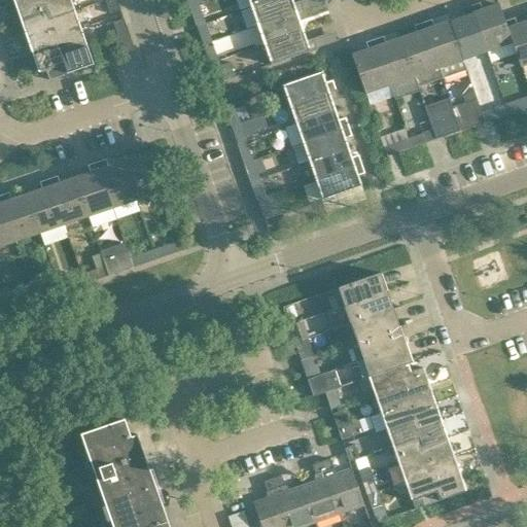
[(74,12),(70,0),(51,0),(43,3),(41,0),(25,0),(14,4),(21,21),(46,12),(49,21),(74,12)]
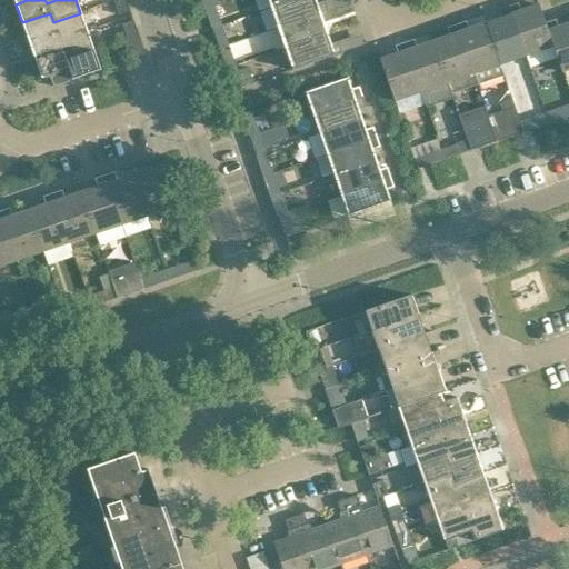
[(130,11),(126,0),(117,0),(113,1),(118,16),(130,11)]
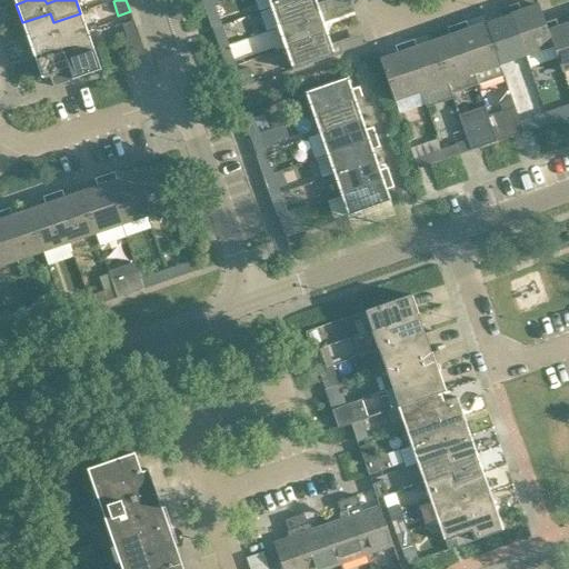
[(290,0),(253,0),(258,11),(271,7),(290,0)]
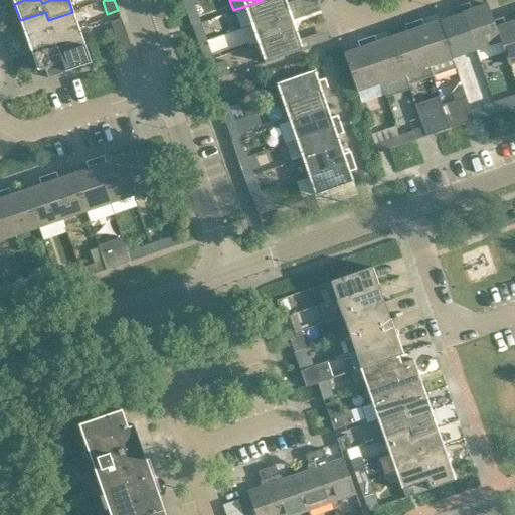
[(288,3),(286,0),(263,0),(245,6),(251,24),(297,9),(294,1),(288,3)]
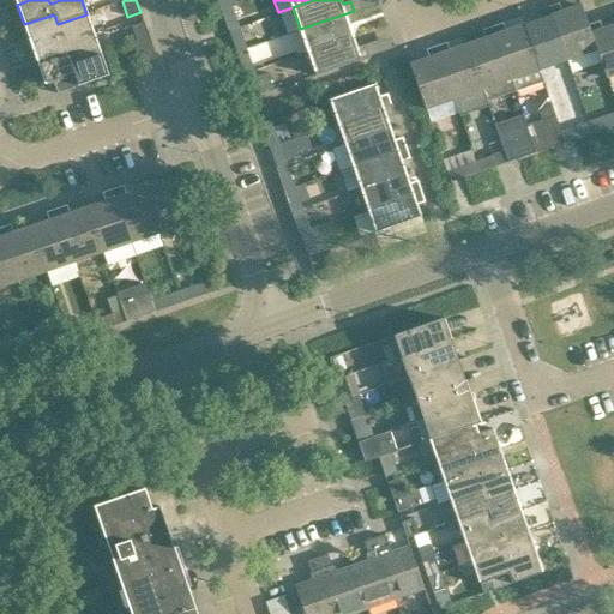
[(588,26),(581,5),(561,11),(559,4),(549,7),(567,60),(572,73),(601,62),(596,50),(588,26)]
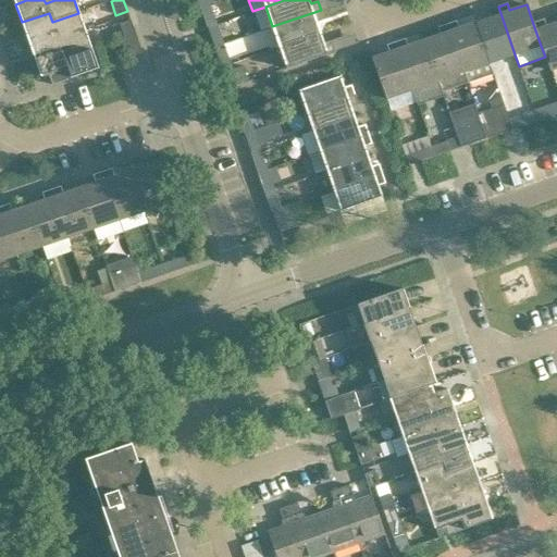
[(215,19),(210,4),(199,8),(205,23),(215,19)]
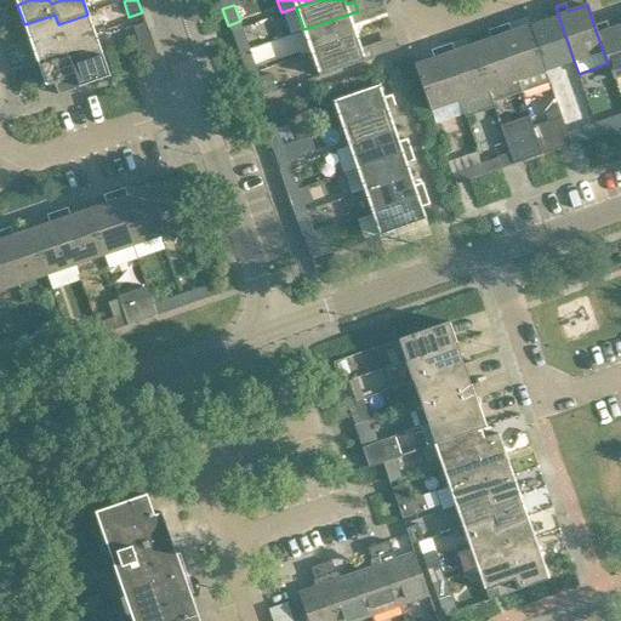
[(574,61),(556,7),(545,11),(547,20),(529,26),(545,70),(574,61)]
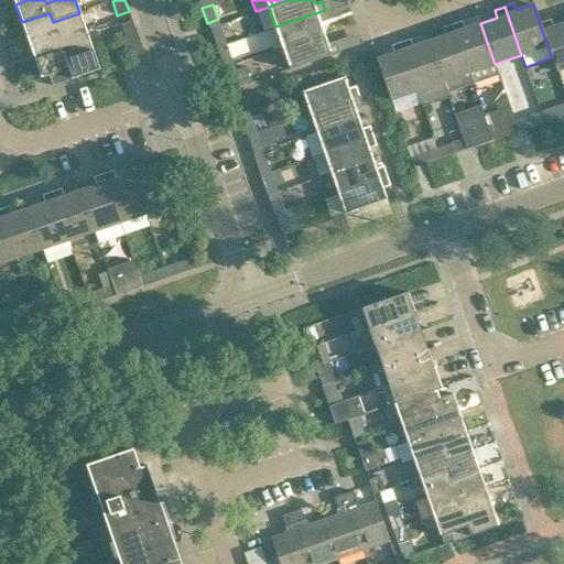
[(231,56),(278,42),(268,9),(236,18),(241,35),(227,40),(231,56)]
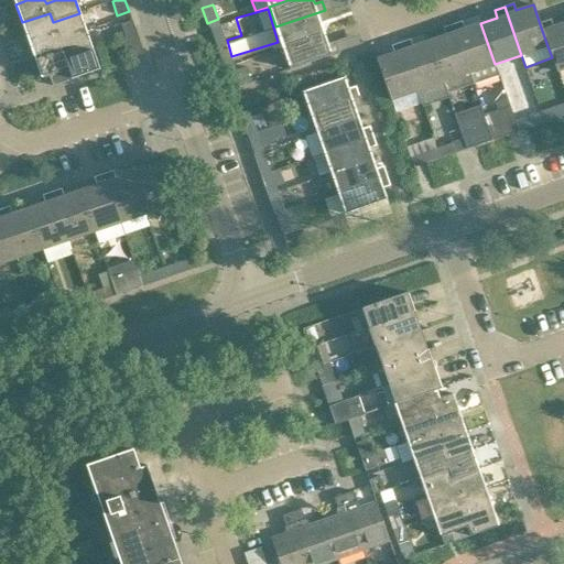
[(328,20),(325,10),(275,26),(283,47),(325,32),(322,22),(328,20)]
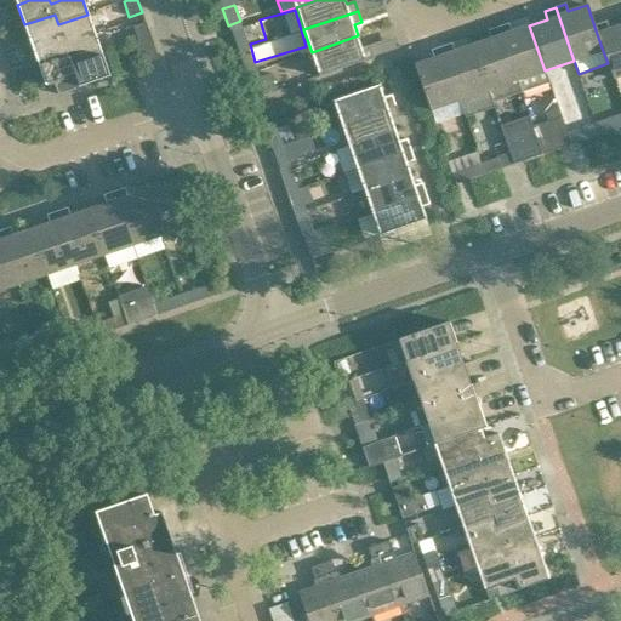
[(95,35),(87,15),(58,24),(55,15),(24,24),(32,46),(62,35),(66,45),(95,35)]
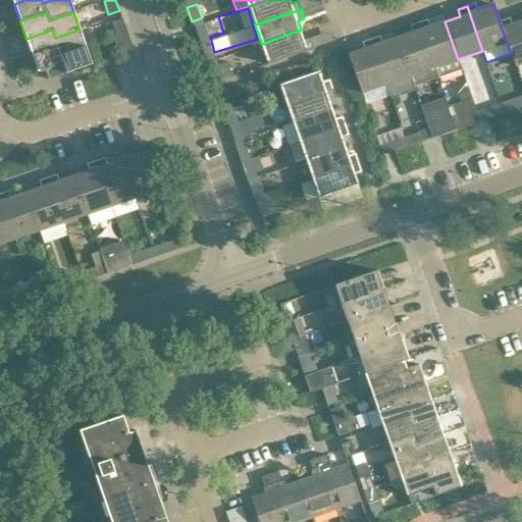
[(126,33),(122,18),(111,22),(116,36),(126,33)]
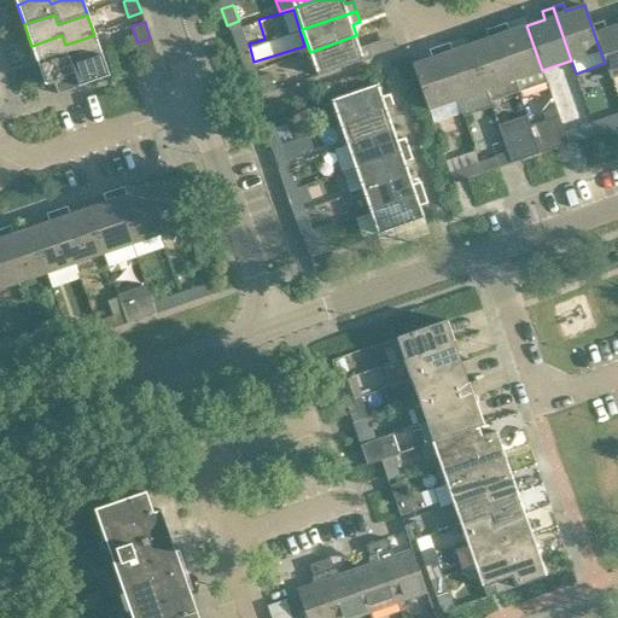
[(617,76),(617,23),(605,29),(602,22),(592,27),(600,51),(605,63),(611,79),(617,76)]
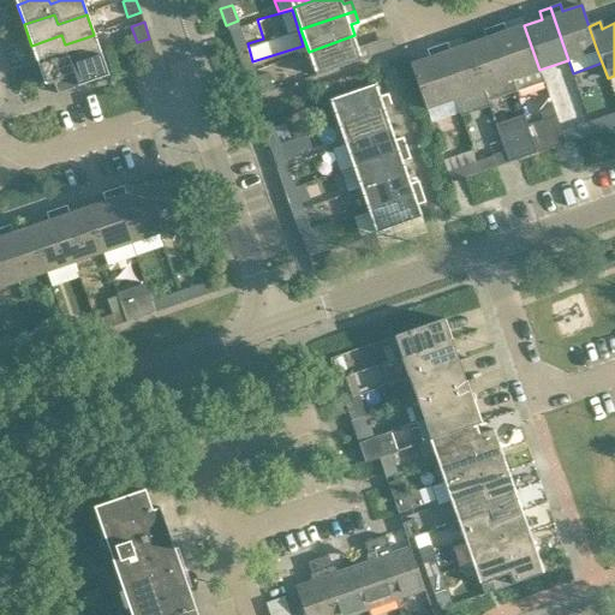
[(539,70),(524,25),(506,31),(503,24),(494,27),(512,81),(539,70)]
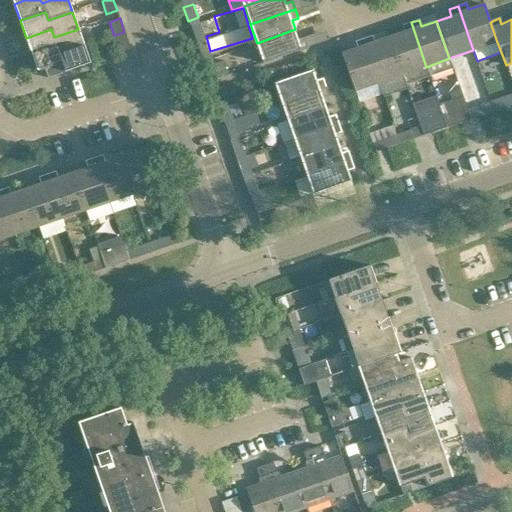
[(426,67),(411,22),(402,25),(404,32),(389,37),(402,74),(402,75),(406,85),(429,76),(426,67)]
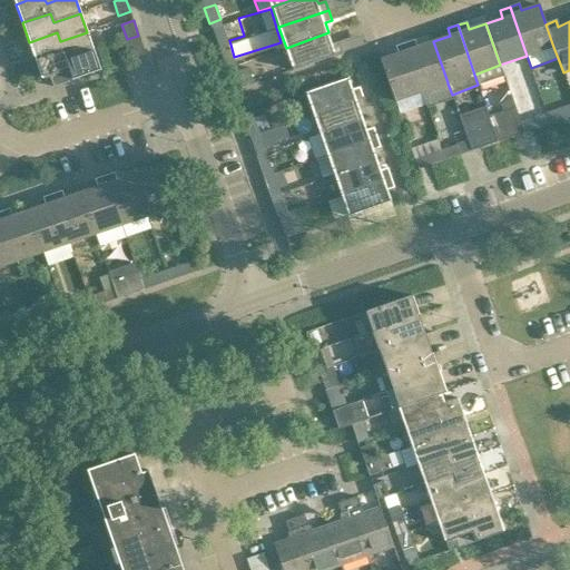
[(228,45),(224,30),(213,33),(218,48),(228,45)]
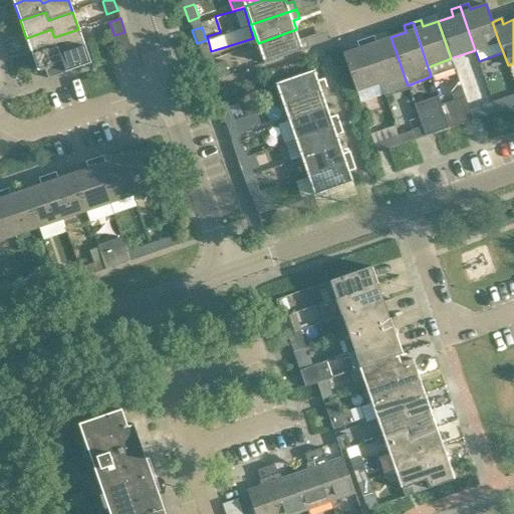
[(84,46),(78,29),(54,37),(51,29),(26,38),(32,55),(57,46),(60,54),(84,46)]
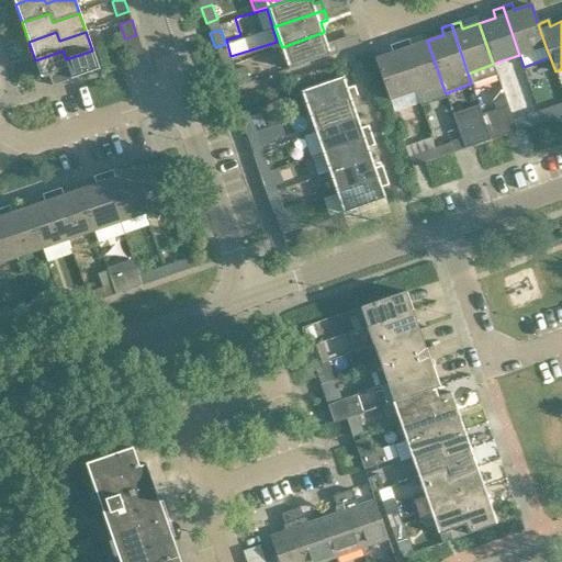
[(327,43),(324,32),(282,47),(289,68),(338,52),(334,41),(327,43)]
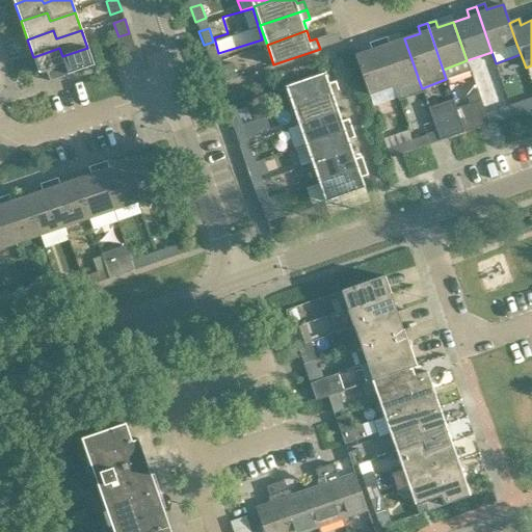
[(135,51),(129,33),(118,36),(114,38),(122,56),(135,51)]
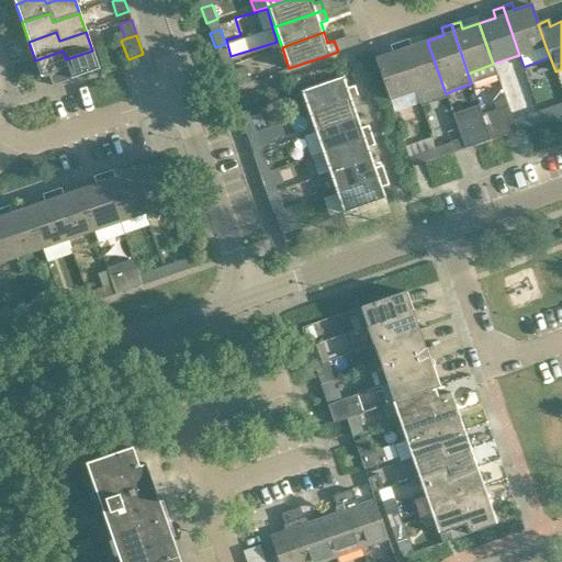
[(441,81),(427,41),(411,46),(408,40),(400,43),(416,90),(441,82),(441,81)]
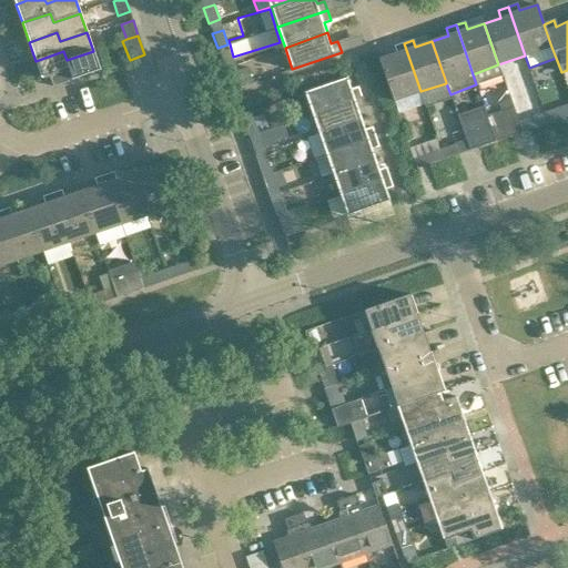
[(421,91),(404,43),(394,47),(396,53),(379,59),(394,101),(421,91)]
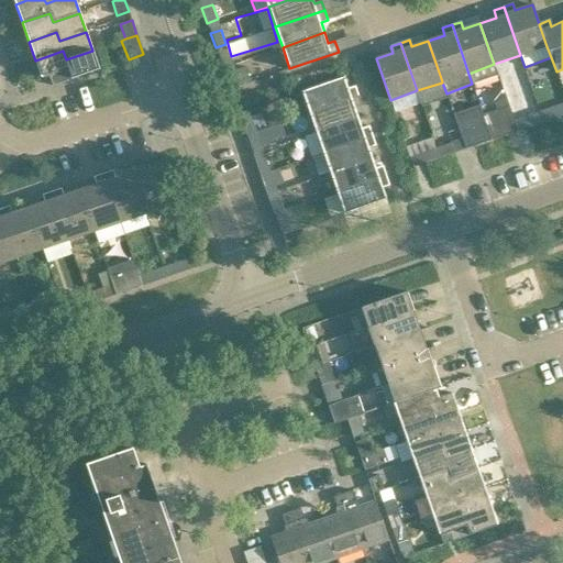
[(231,58),(225,44),(216,47),(220,62),(231,58)]
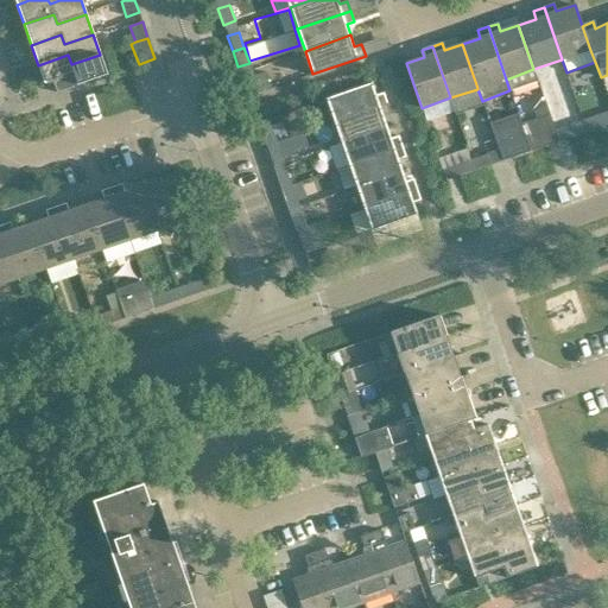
[(107,76),(100,55),(71,64),(68,55),(38,65),(45,86),(54,83),(57,93),(107,76)]
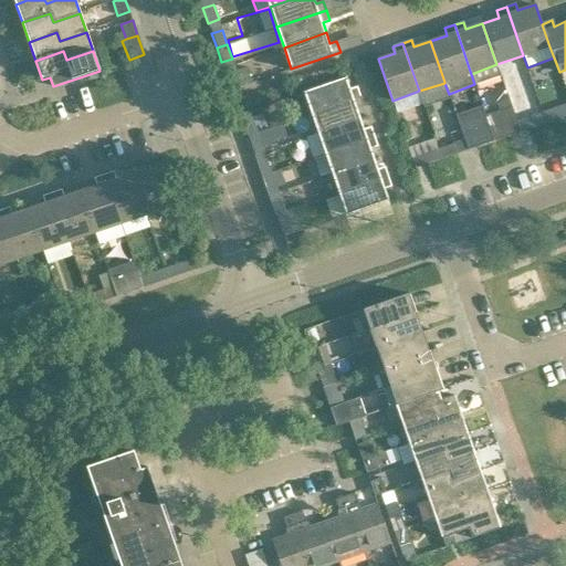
[(241,86),(238,76),(237,71),(226,74),(231,90),(241,86)]
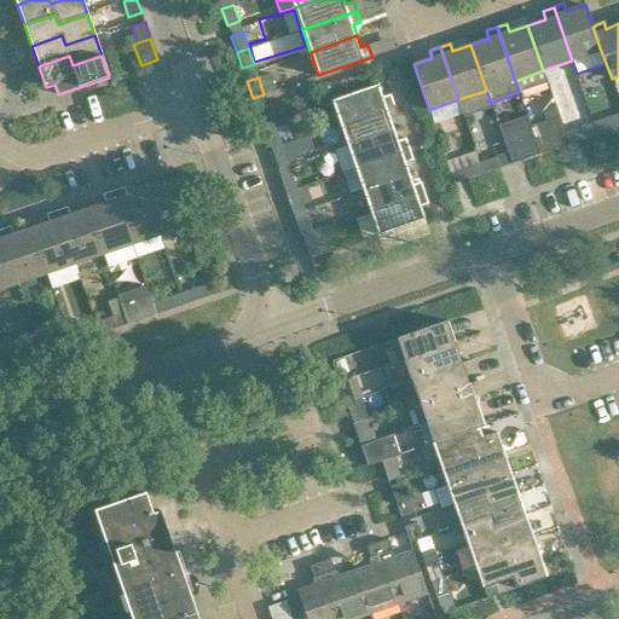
[(394,105),(391,94),(383,97),(379,85),(331,100),(340,123),(394,105)]
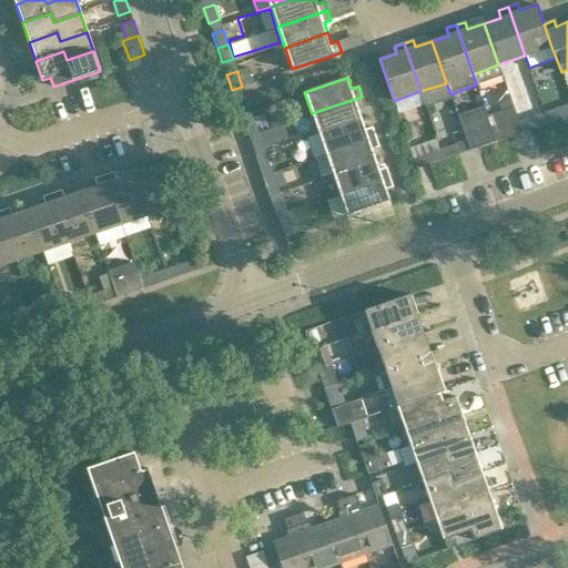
[(523,133),(514,107),(508,91),(506,92),(498,102),(501,111),(486,117),(492,132),(496,142),(510,137),(519,133),(523,133)]
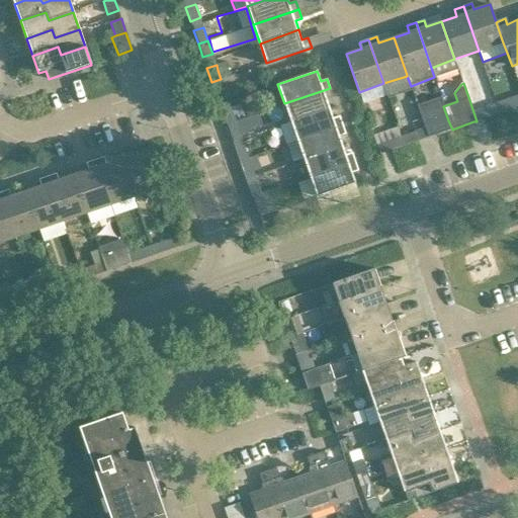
[(326,99),(333,97),(330,88),(284,103),(290,121),(330,108),(326,99)]
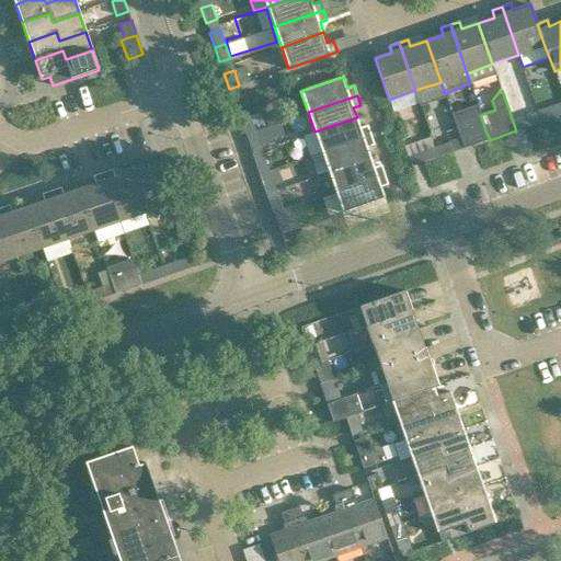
[(477,103),(453,112),(465,149),(474,146),(490,140),(485,130),(480,115),(477,103)]
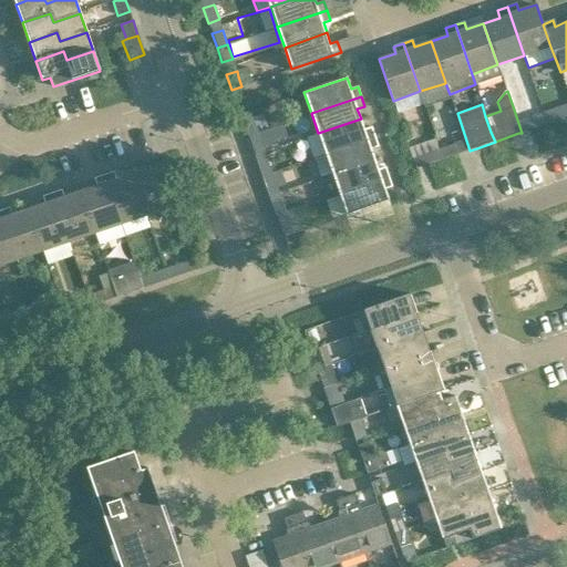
[(563,117),(559,109),(543,114),(546,124),(563,117)]
